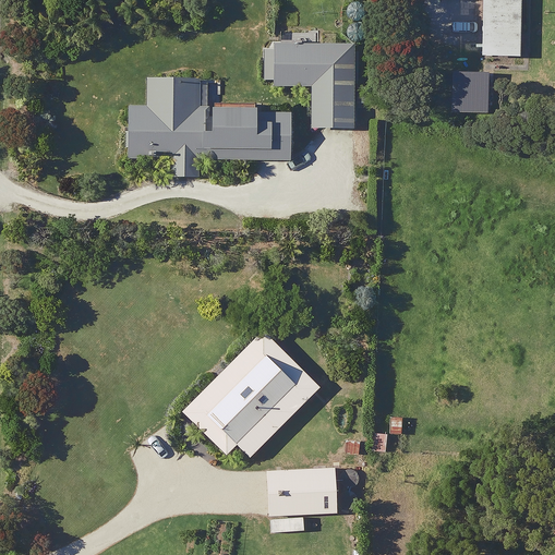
[(483,0),(482,56),(519,58),(521,0),(483,0)]
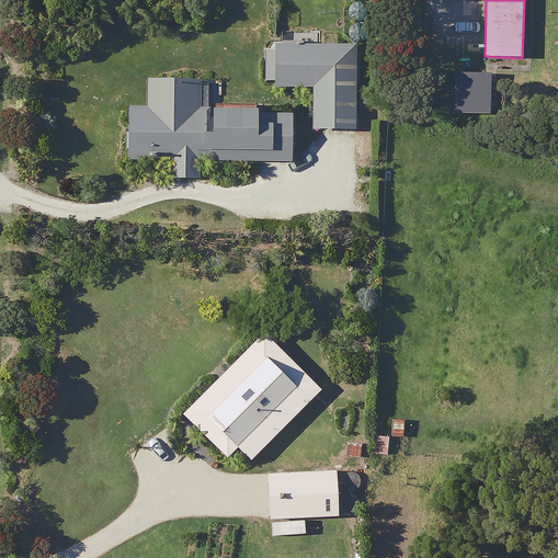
[(306,32),(286,31),(285,45),(265,44),(265,83),(315,84),(314,128),(356,129),(359,46),(306,45),(306,32)]
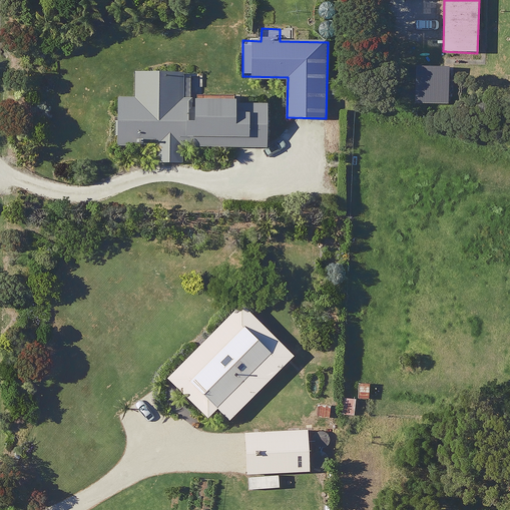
[(117,141),(153,142),(152,160),(179,161),(179,144),(266,147),(268,102),(181,100),(182,74),(136,73),(134,97),(119,97),(117,141)]
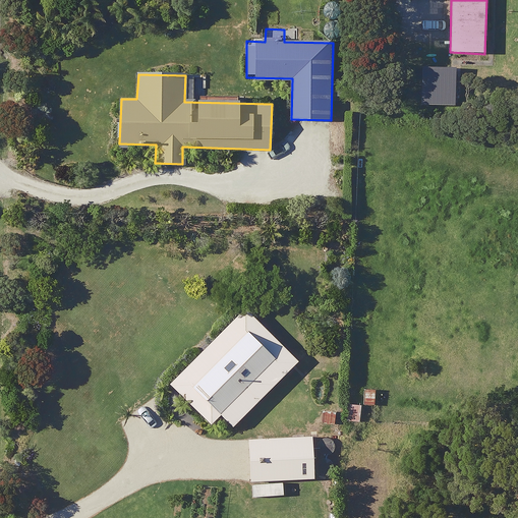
[(299,361),(245,308),(170,384),(212,424),(221,415),(234,427),(299,361)]
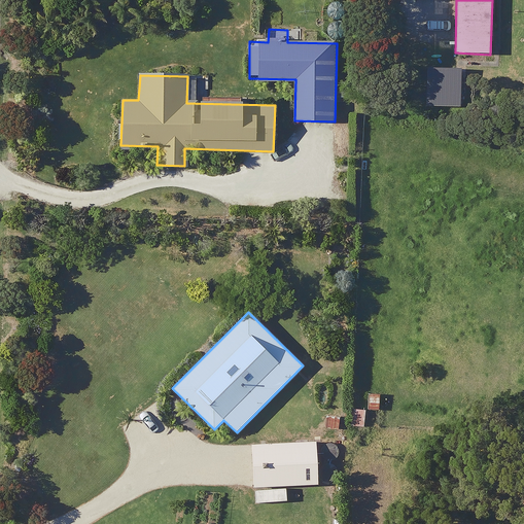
[(318,484),(317,441),(254,443),(255,501),(287,500),(286,485),(318,484)]
